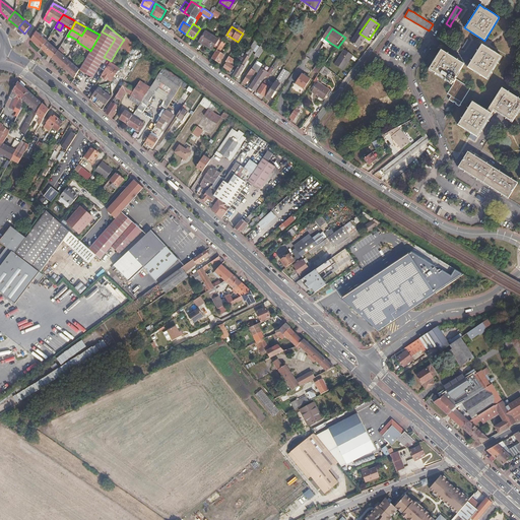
[(30,39),(41,48),(47,40),(36,30),(30,39)]
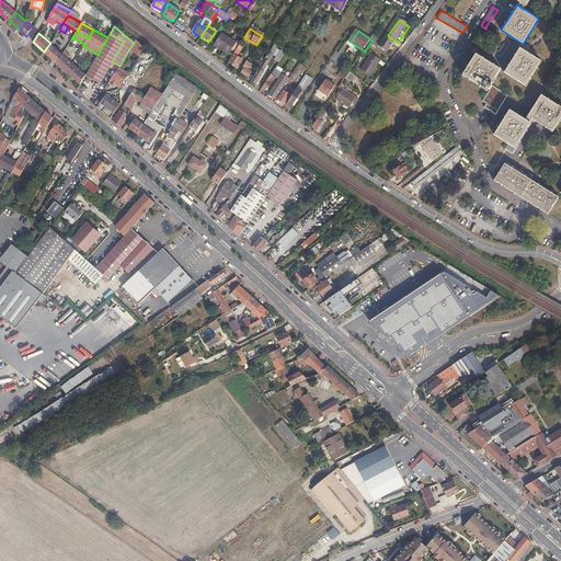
[(88,70),(86,75),(100,83),(112,61),(124,42),(110,34),(107,37),(98,55),(88,70)]
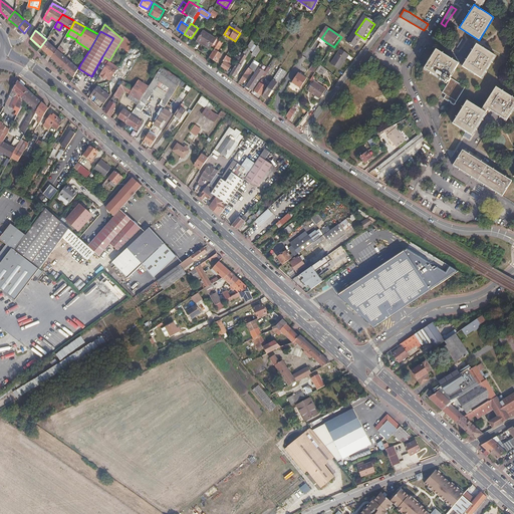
[(216,40),(204,31),(198,41),(211,49),(216,40)]
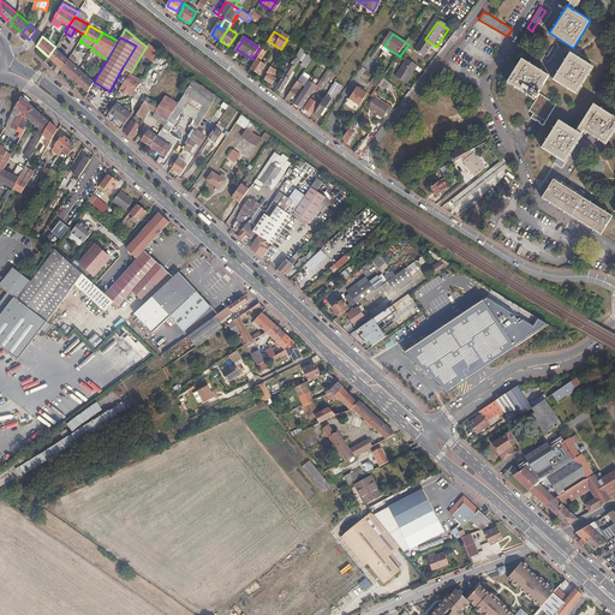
[(435,46),(425,40),(416,53),(425,60),(435,46)]
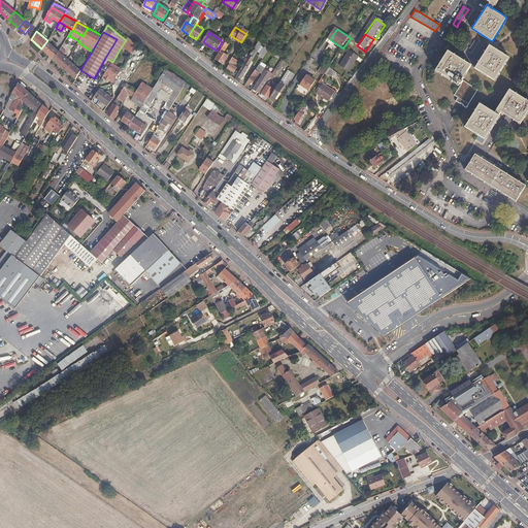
[(126,40),(125,41),(120,50),(123,52),(125,50),(131,54),(134,48),(137,44),(128,37),(126,40)]
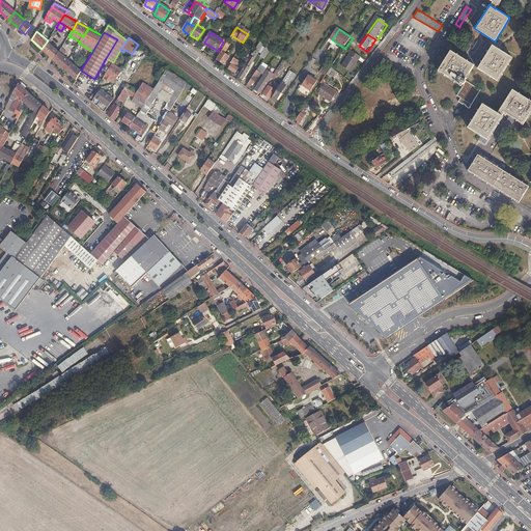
[(48,40),(42,49),(54,60),(59,51),(50,43),(48,40)]
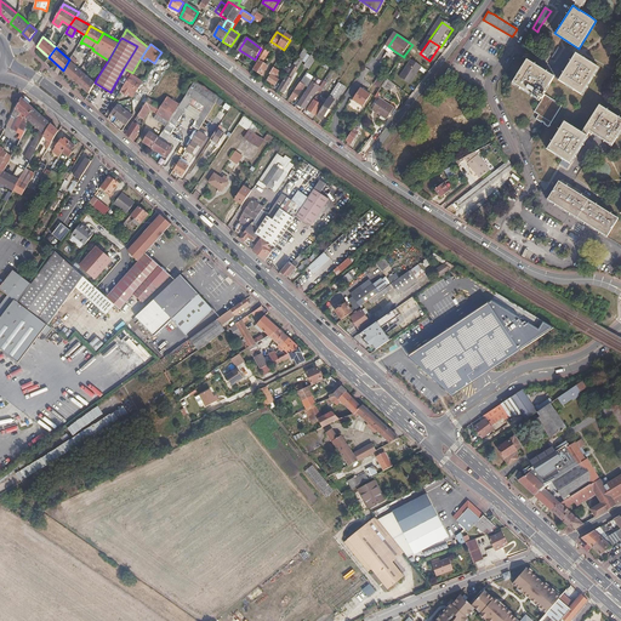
[(559,49),(557,47),(551,58),(553,60),(556,61),(562,50),(559,49)]
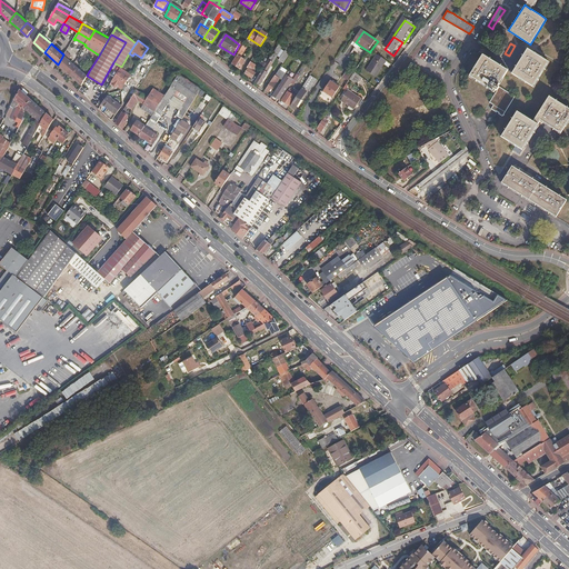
[(293,48),(289,45),(282,55),(287,57),(290,52),(293,48)]
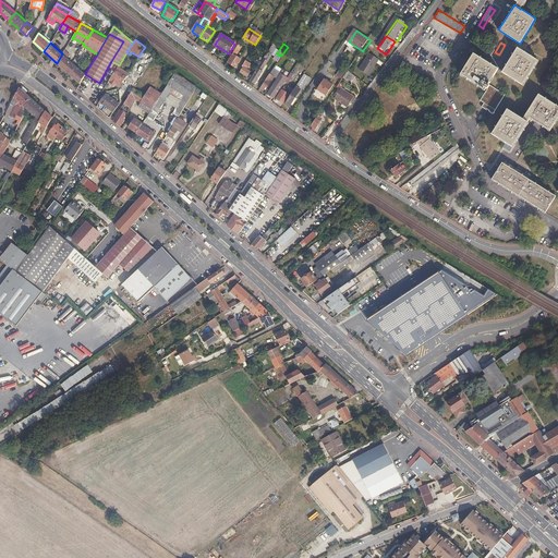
[(242,47),(239,45),(227,62),(235,68),(241,59),(237,56),(242,47)]
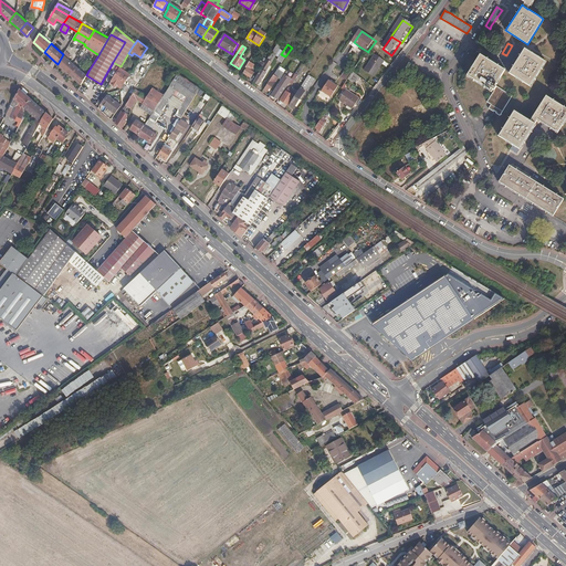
[(545,62),(525,50),(519,60),(510,73),(531,85),(545,62)]
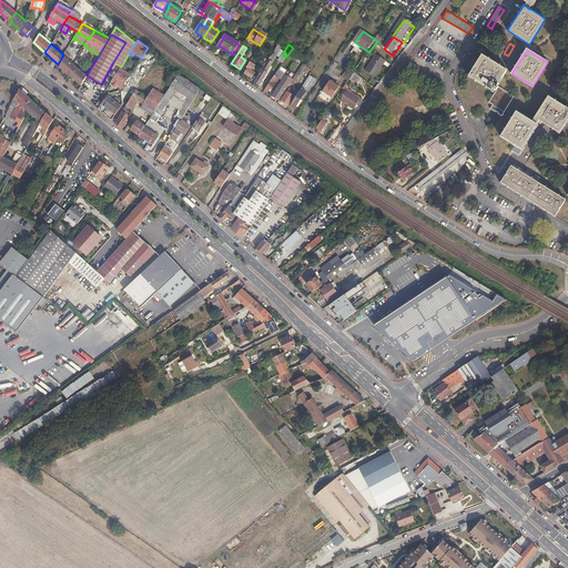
[(507,70),(482,53),(472,69),(468,75),(477,81),(493,92),(495,90),(507,70)]
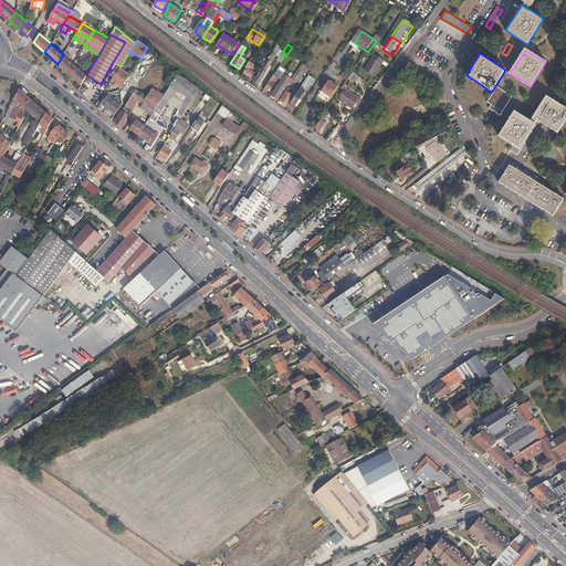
[(63,54),(58,64),(81,84),(86,75),(83,71),(69,59),(63,54)]
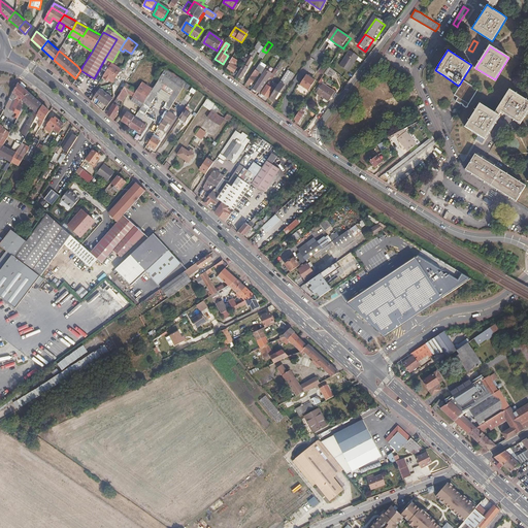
[(81,65),(83,66),(92,52),(91,51),(81,65)]
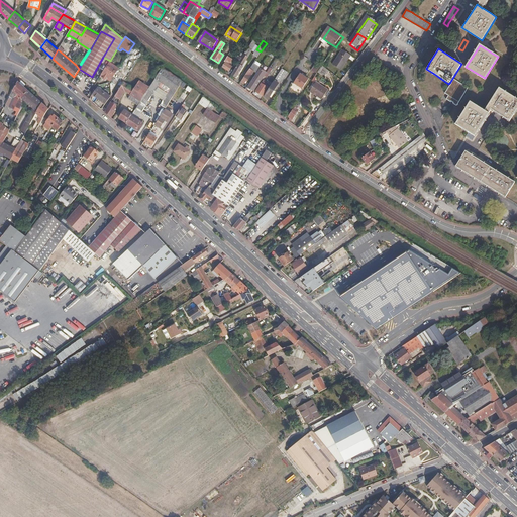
[(352,58),(343,52),(333,66),(342,72),(352,58)]
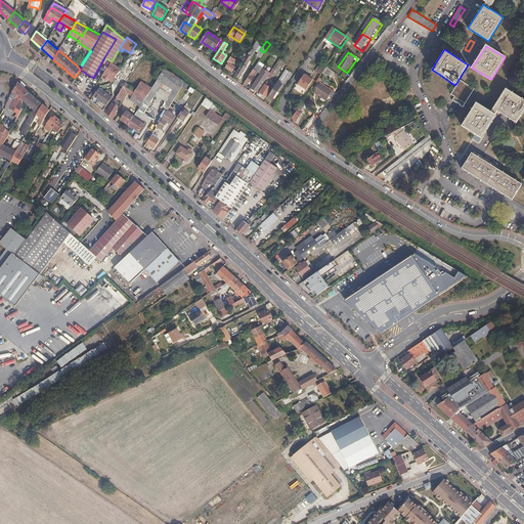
[(405,74),(379,56),(376,62),(402,80),(405,74)]
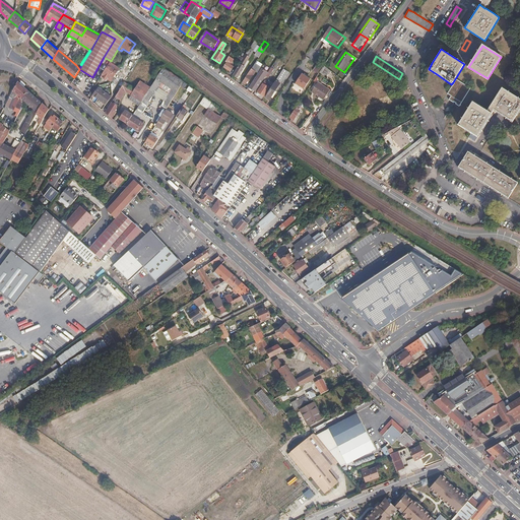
[(231,62),(226,60),(223,65),(224,66),(223,67),(231,71),(233,66),(230,64),(231,62)]
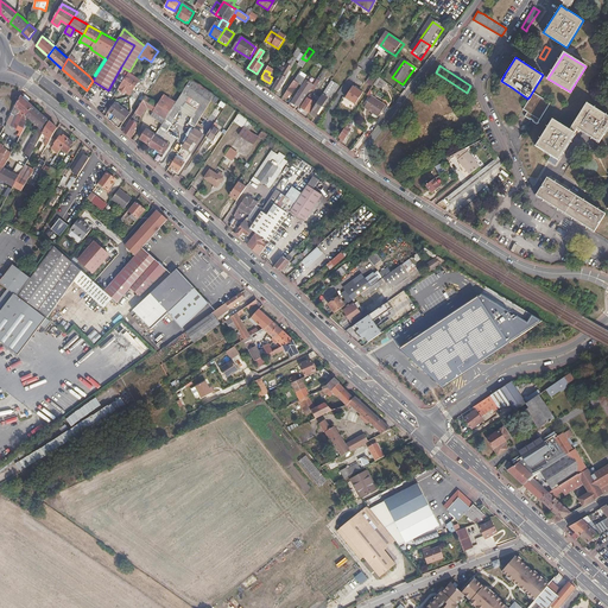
[(134,89),(135,87),(139,82),(127,75),(120,86),(124,88),(122,90),(125,92),(126,89),(132,93),(134,89)]
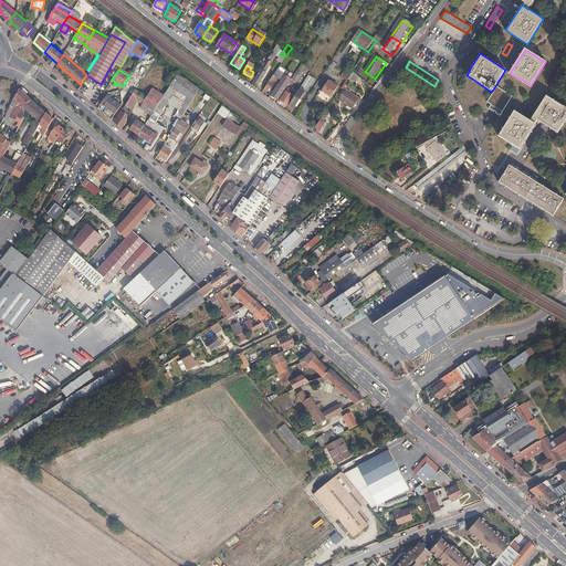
[(266,73),(261,70),(253,82),(260,85),(266,73)]
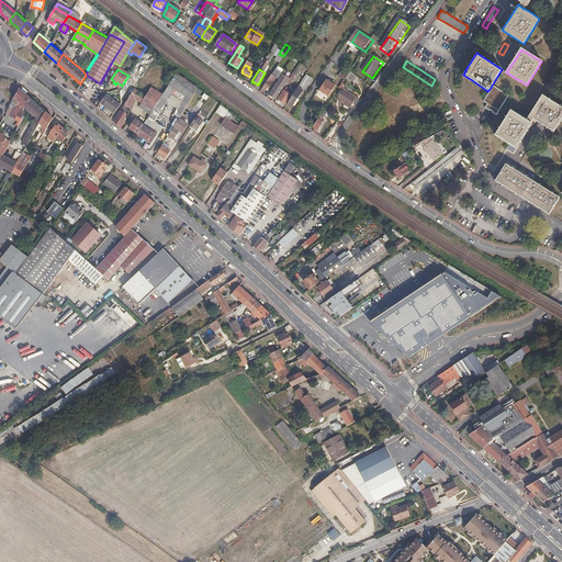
[(279,79),(280,77),(282,74),(276,69),(272,75),(277,77),(279,79)]
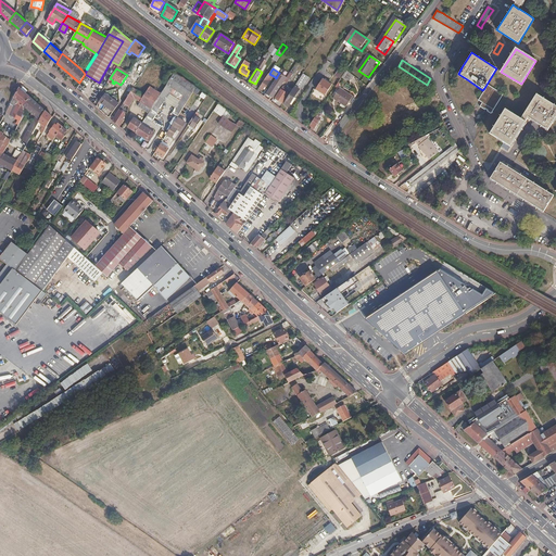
[(343,78),(349,83),(353,76),(348,72),(343,78)]
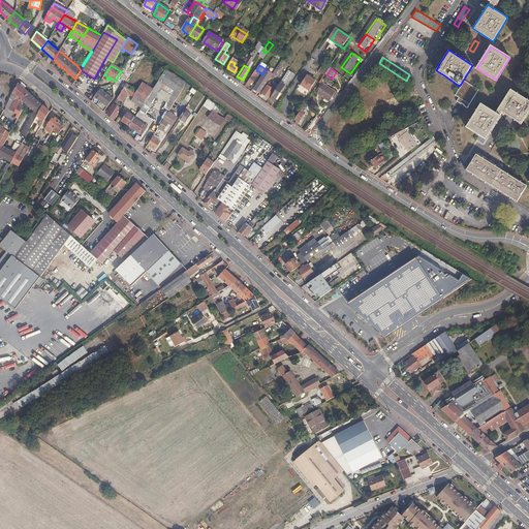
[(256,70),(255,69),(246,84),(250,87),(250,86),(251,86),(260,72),(256,70)]
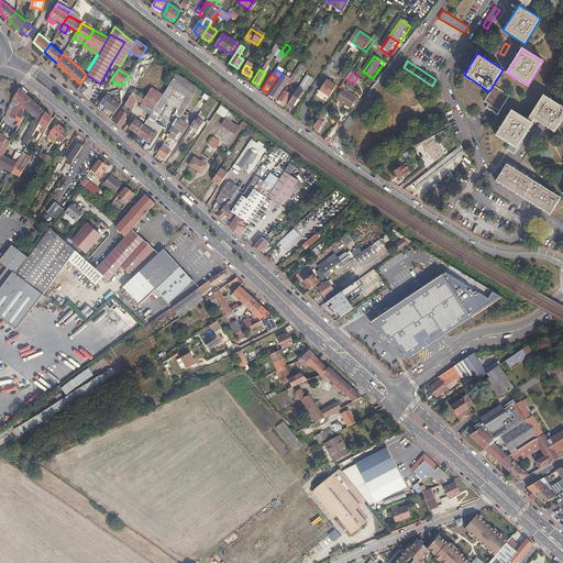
[(164,95),(154,110),(148,117),(147,119),(154,123),(156,119),(155,118),(157,114),(159,114),(172,96),(181,102),(174,116),(179,119),(198,89),(176,75),(164,95)]
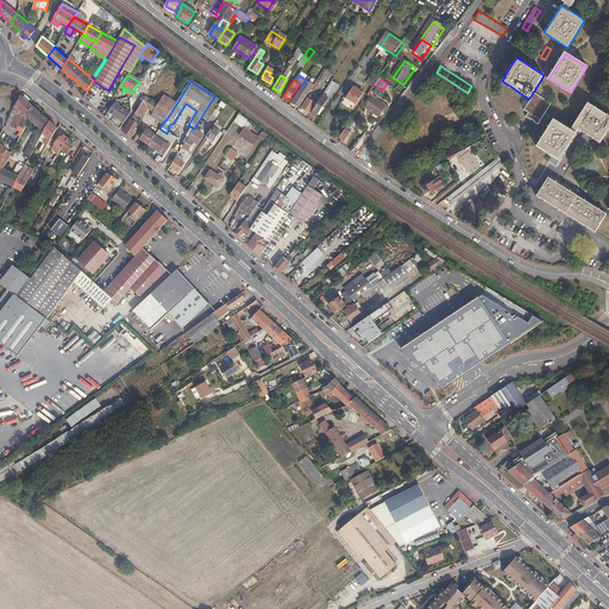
[(364,92),(353,86),(345,98),(356,105),(364,92)]
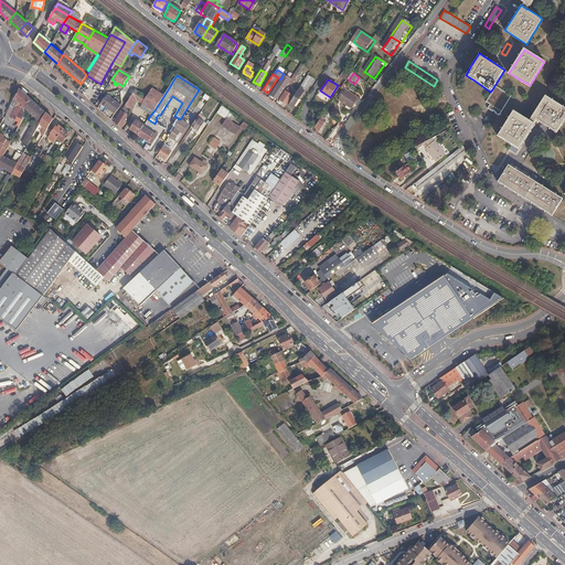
[(136,88),(131,95),(137,98),(152,109),(155,110),(164,95),(147,84),(141,92),(136,88)]
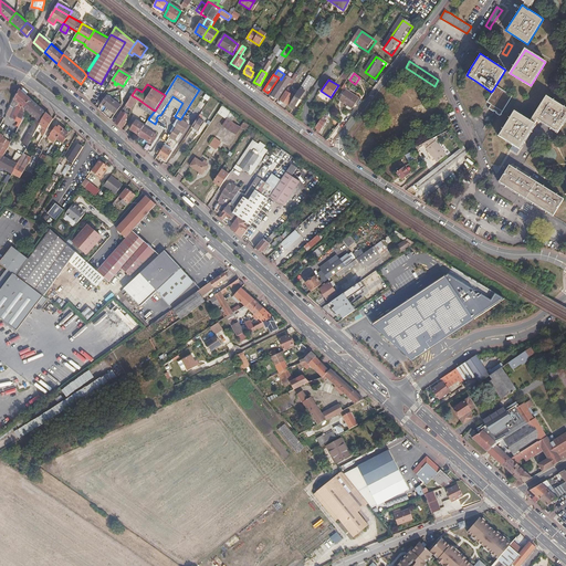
[(283,86),(279,84),(272,94),(276,97),(283,86)]
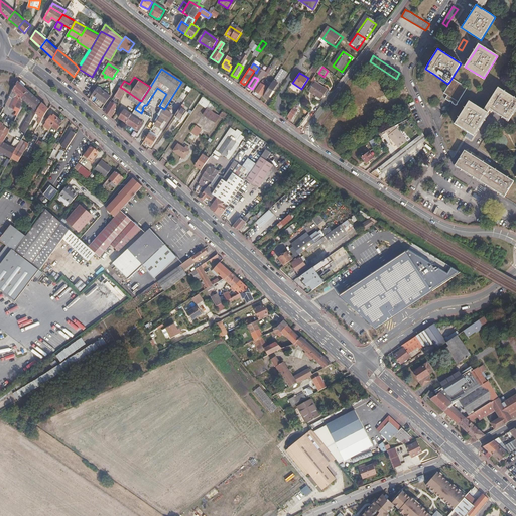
[(468,87),(452,78),(449,82),(450,83),(447,87),(443,93),(447,95),(444,99),(450,102),(450,101),(453,102),(452,103),(456,106),(468,87)]
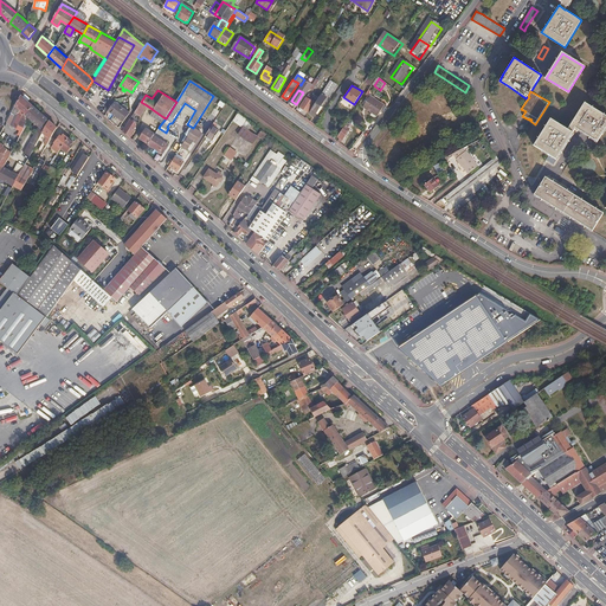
[(327,97),(322,94),(309,113),(314,116),(327,97)]
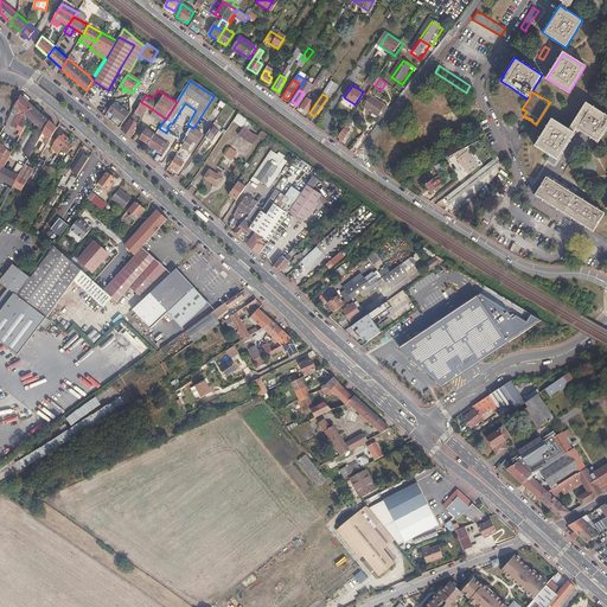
[(20,110),(26,115),(33,107),(20,96),(11,114),(16,116),(20,110)]
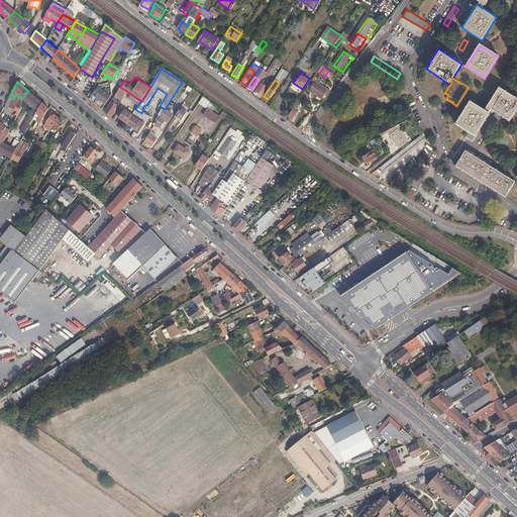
[(264,85),(262,83),(255,91),(256,92),(255,93),(257,95),(259,93),(263,96),(268,88),(266,86),(266,85),(265,84),(264,85)]
